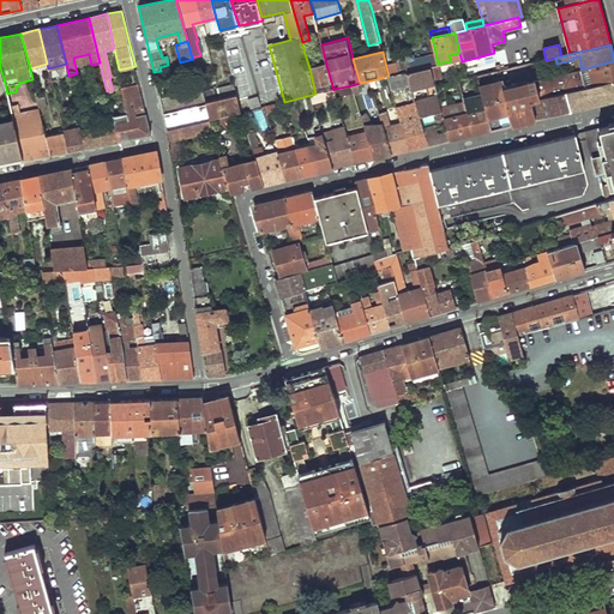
[(411,61),(414,70),(429,66),(431,66),(437,65),(438,64),(435,52),(431,53),(432,56),(411,61)]
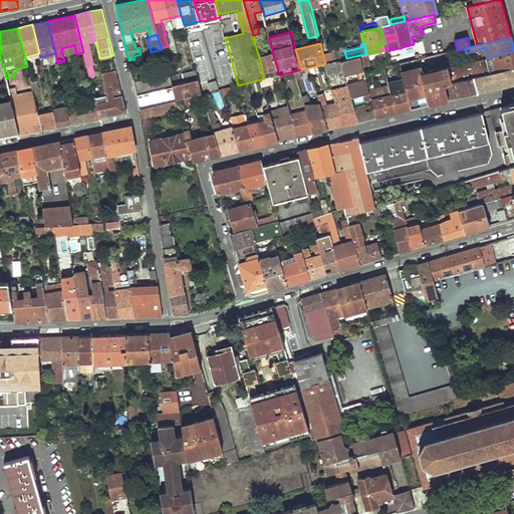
[(168,46),(161,48),(162,49),(164,57),(170,56),(168,46)]
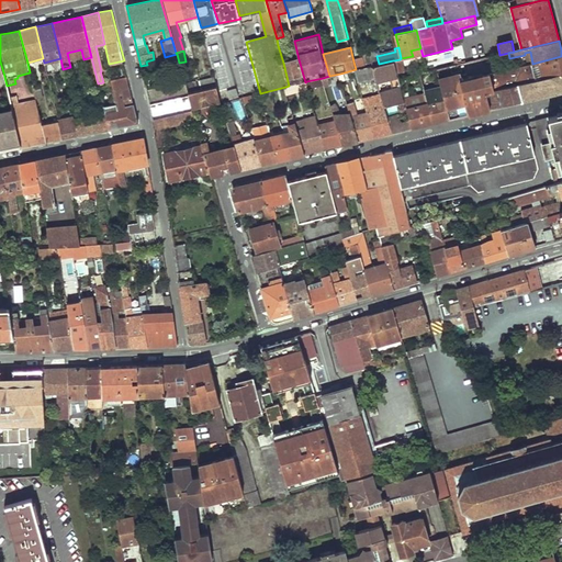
[(366,58),(367,67),(373,66),(379,64),(377,56),(369,57),(366,58)]
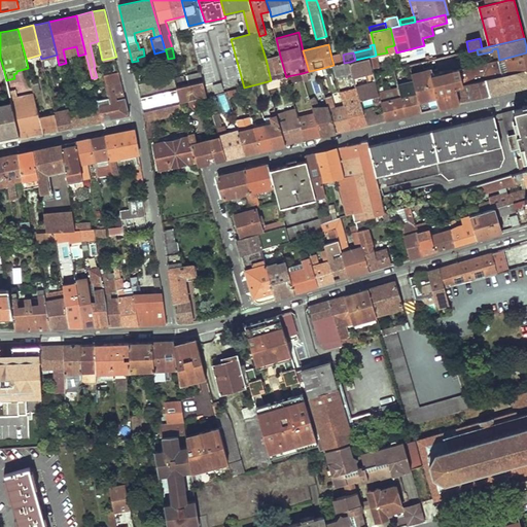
[(462,82),(487,77),(488,79),(526,69),(526,53),(499,60),(495,62),(459,71),(462,82)]
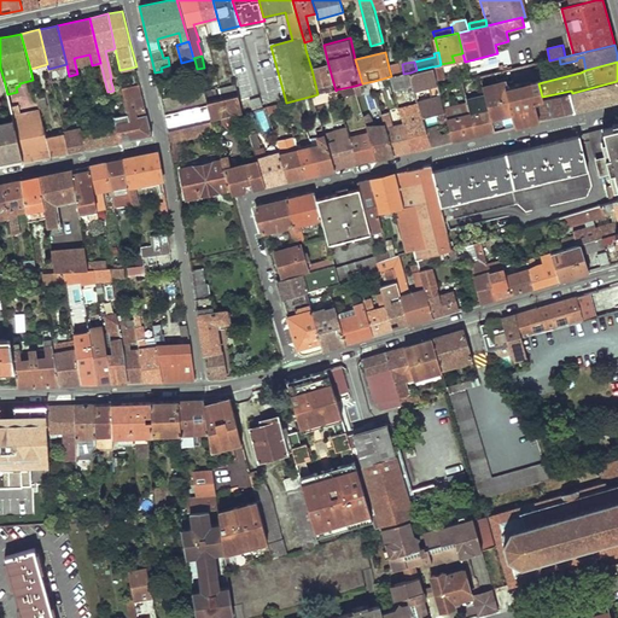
[(389,68),(391,76),(403,74),(402,64),(389,68)]
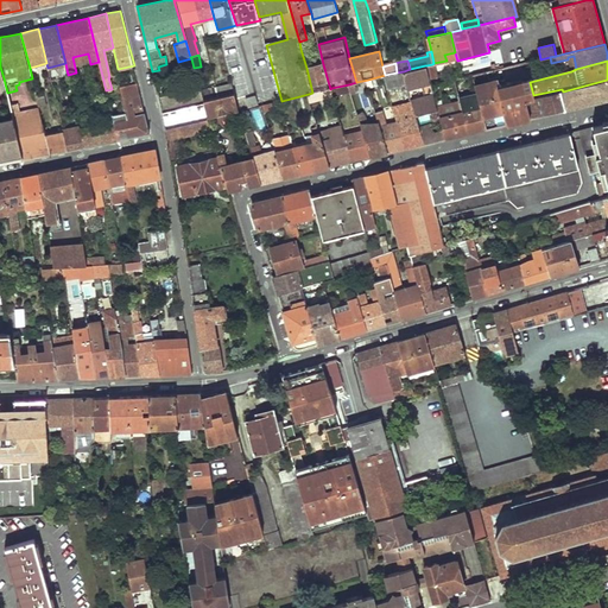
[(306,68),(312,93),(330,89),(323,64),(306,68)]
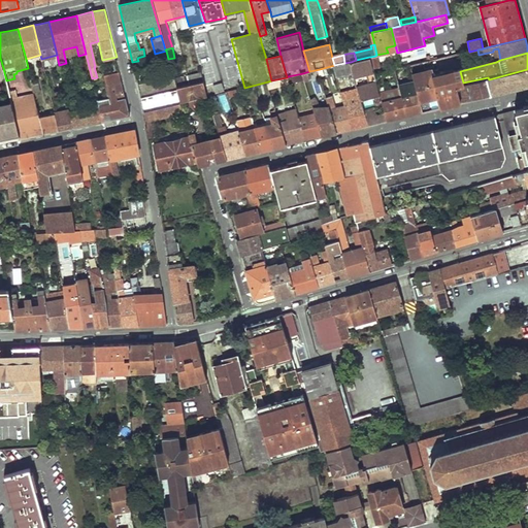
[(375,56),(370,57),(372,69),(378,67),(375,56)]
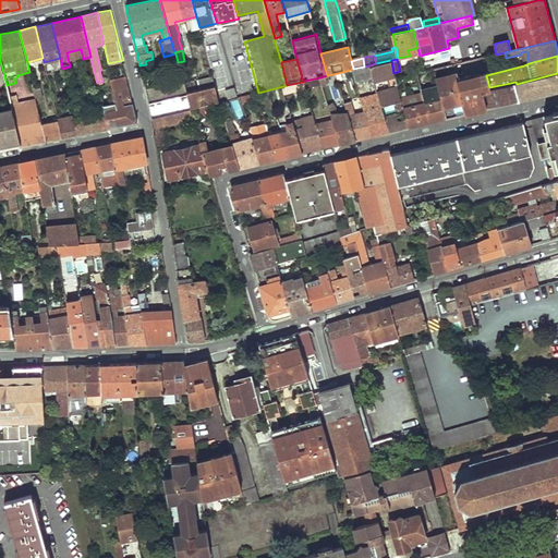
[(376,63),(371,65),(374,77),(375,82),(395,76),(393,73),(391,60),(390,60),(376,63)]
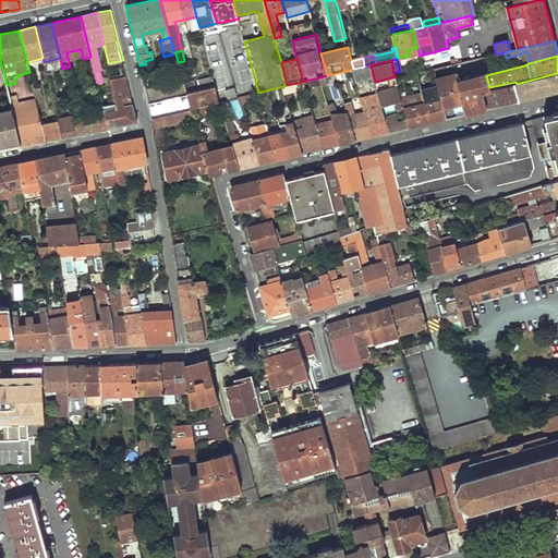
[(353,69),(356,82),(374,77),(371,65),(364,67),(353,69)]
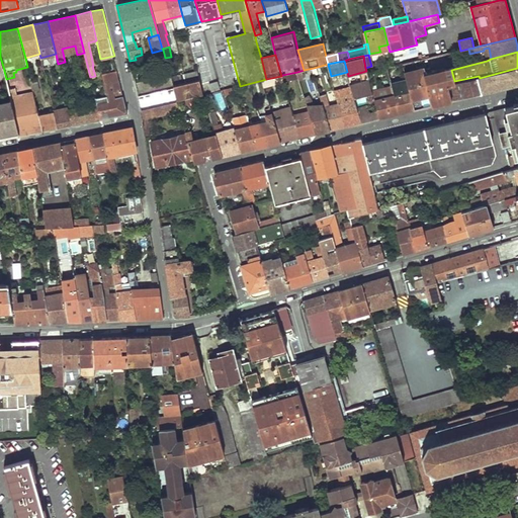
[(304,70),(297,72),(299,80),(316,75),(314,68),(304,70)]
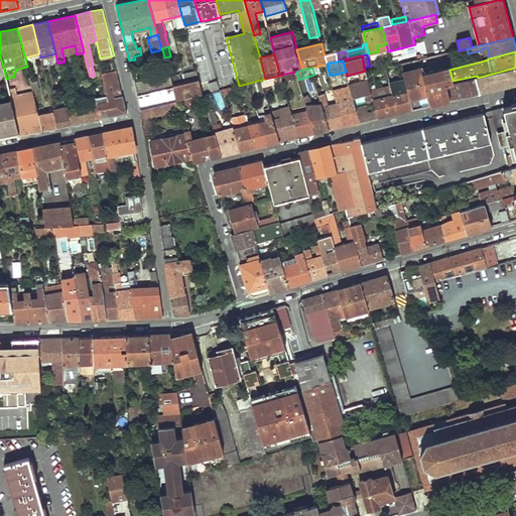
[(446,86),(449,100),(515,84),(515,68),(478,78),(446,86)]
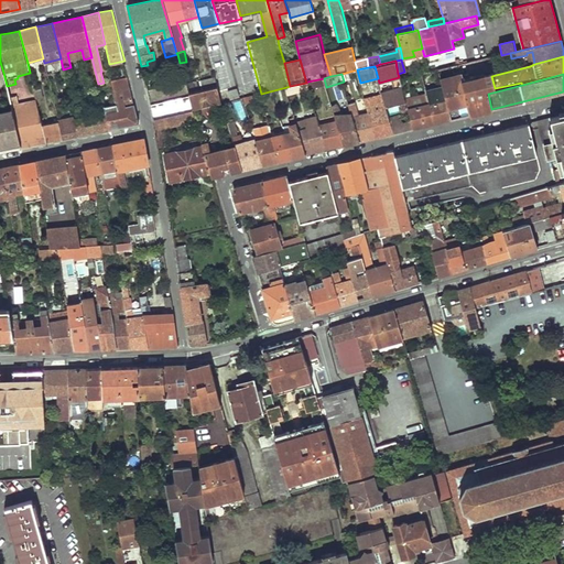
[(444,88),(452,119),(469,115),(461,84),(458,76),(442,80),(444,88)]
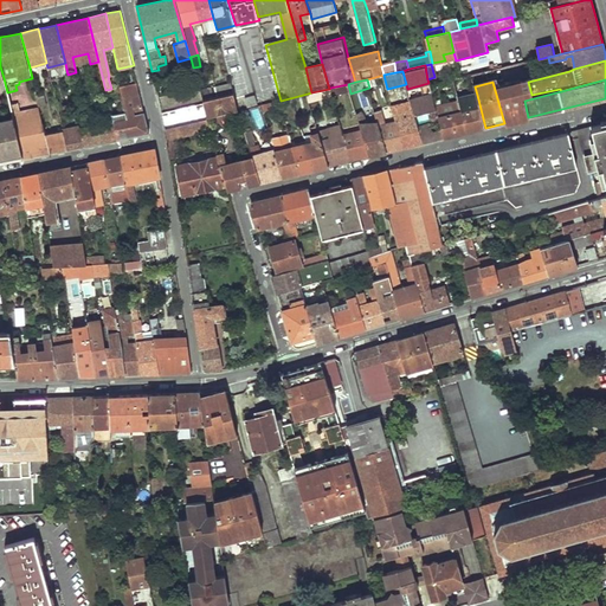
[(495,90),(504,123),(528,117),(524,101),(523,97),(532,95),(528,82),(495,90)]
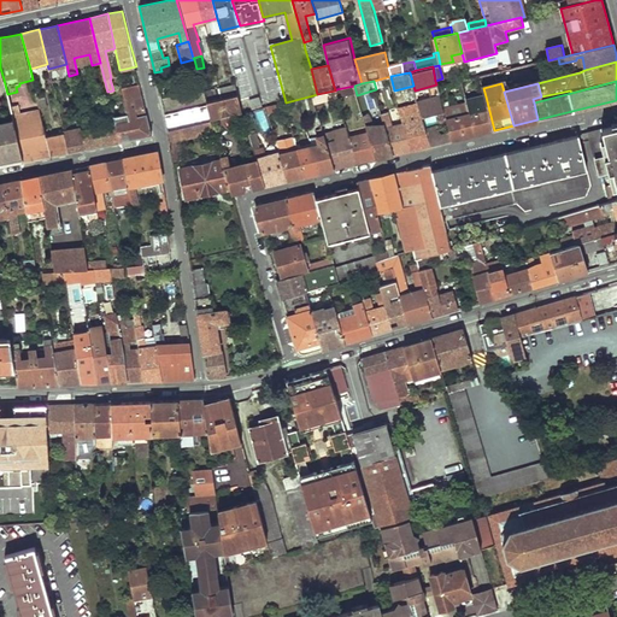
[(140,84),(121,88),(124,101),(144,98),(140,84)]
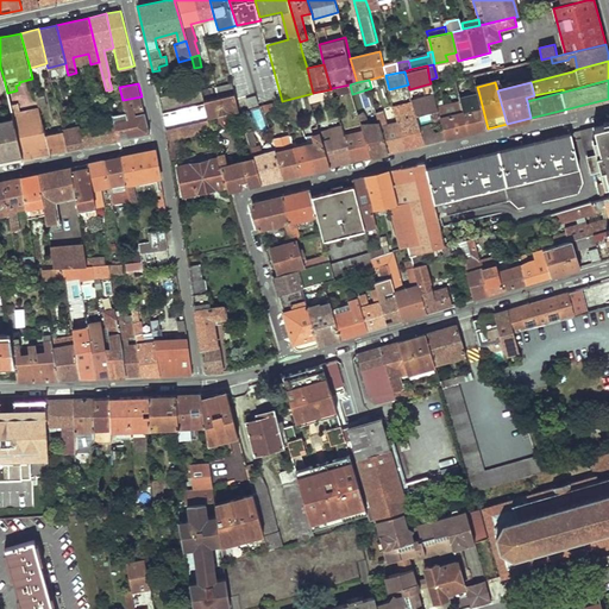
[(200,90),(203,101),(236,93),(233,83),(217,87),(200,90)]
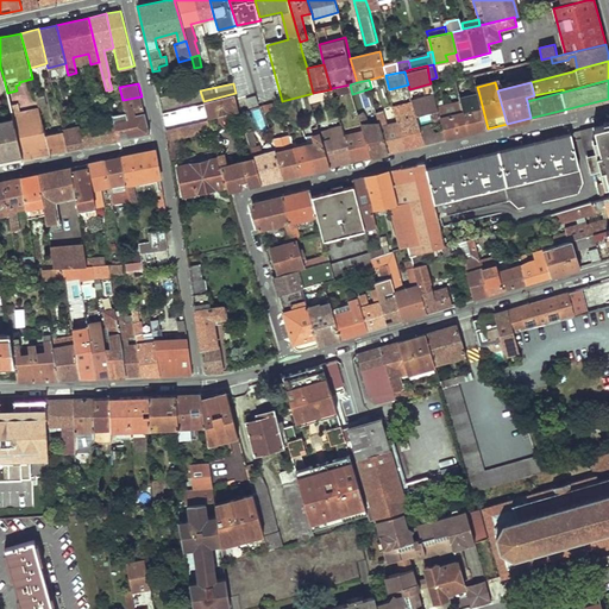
[(309,94),(312,102),(334,96),(332,88),(331,89),(313,93),(309,94)]
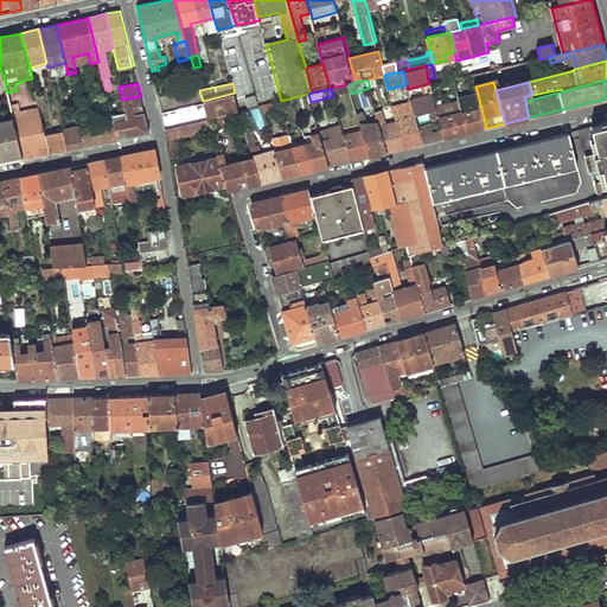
[(235,93),(203,101),(204,104),(208,116),(217,114),(229,110),(240,108),(235,93)]
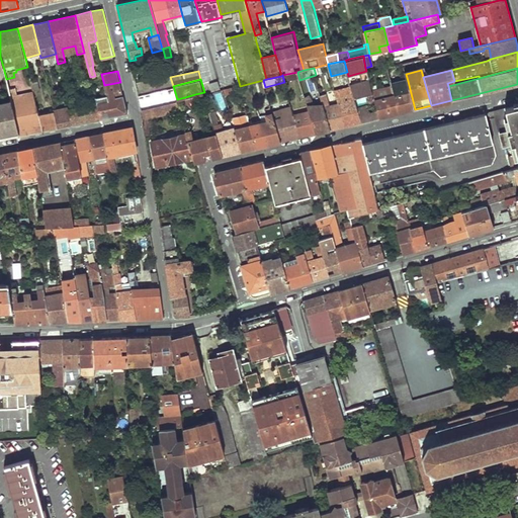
[(368,79),(350,84),(353,98),(372,94),(371,90),(368,79)]
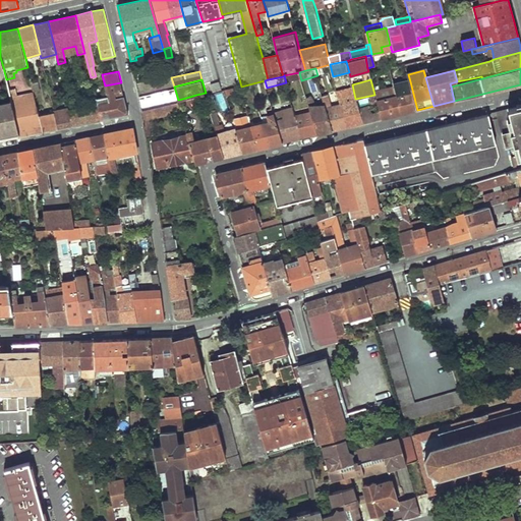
[(38,80),(32,82),(34,92),(34,93),(40,92),(38,80)]
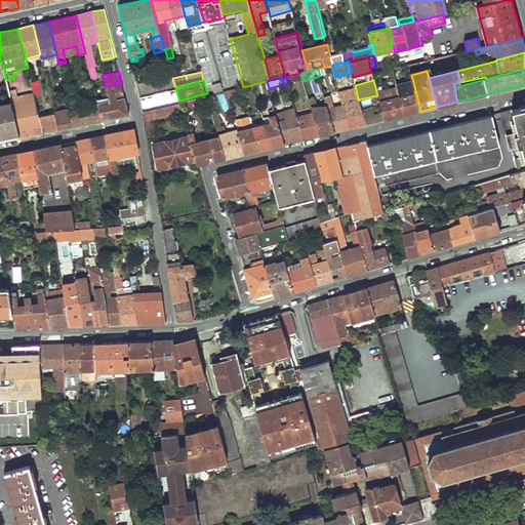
[(397,86),(376,91),(377,95),(380,106),(384,120),(420,111),(413,82),(397,86)]
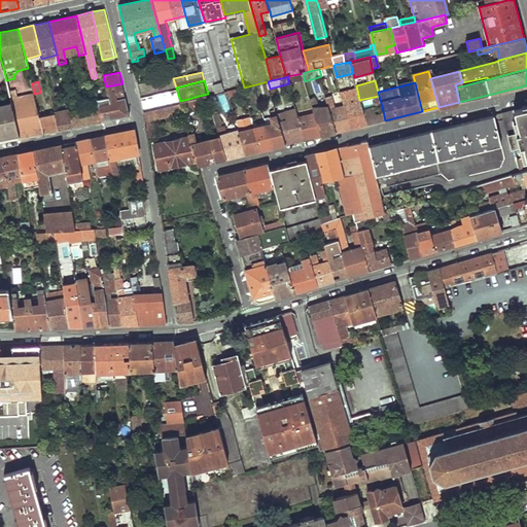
[(98,105),(102,120),(115,117),(130,114),(123,83),(106,86),(109,97),(97,100),(98,105)]
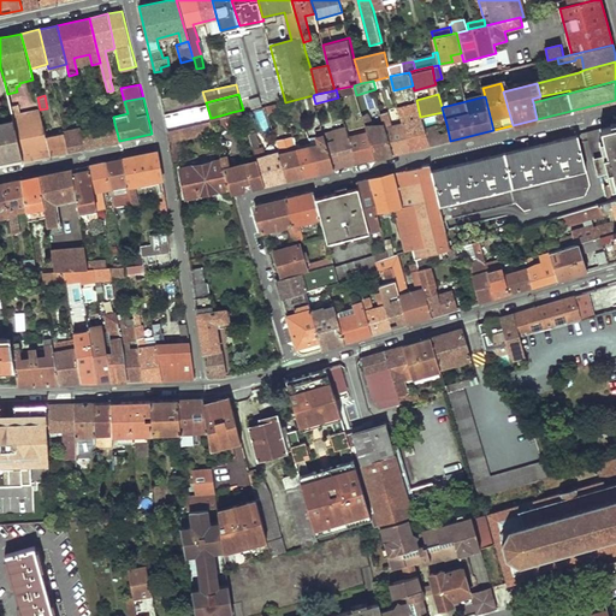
[(402,124),(409,150),(427,146),(424,129),(420,117),(416,100),(416,98),(408,101),(409,106),(398,108),(402,124)]
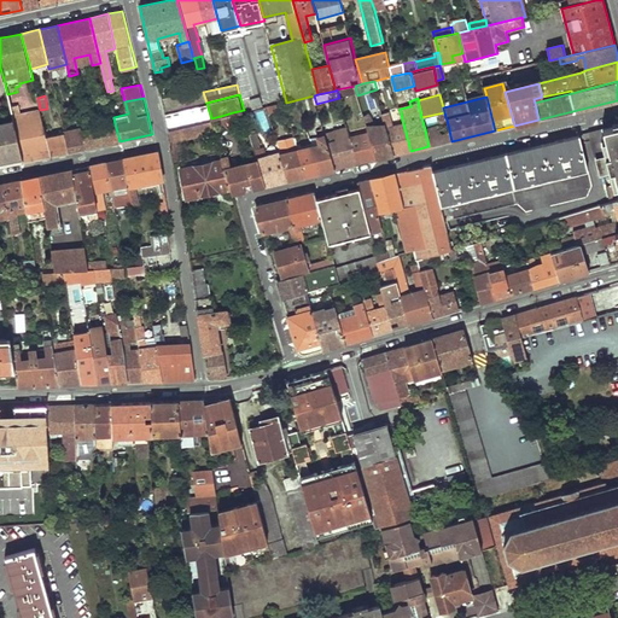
[(164,117),(168,132),(211,121),(211,118),(208,106),(164,117)]
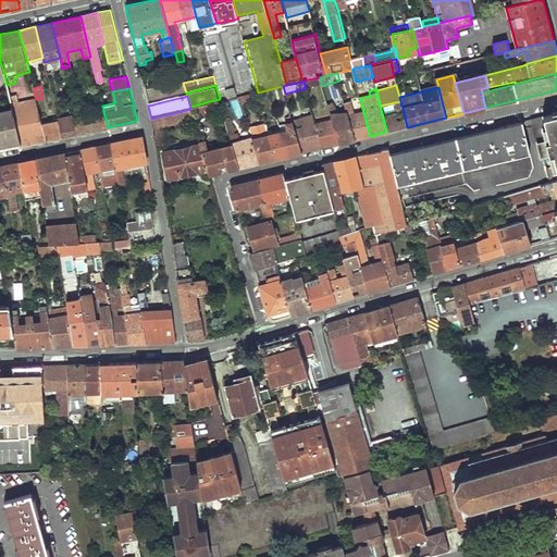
[(21,140),(22,145),(33,143),(46,140),(42,124),(36,99),(36,98),(15,102),(14,98),(10,99),(12,108),(21,140)]
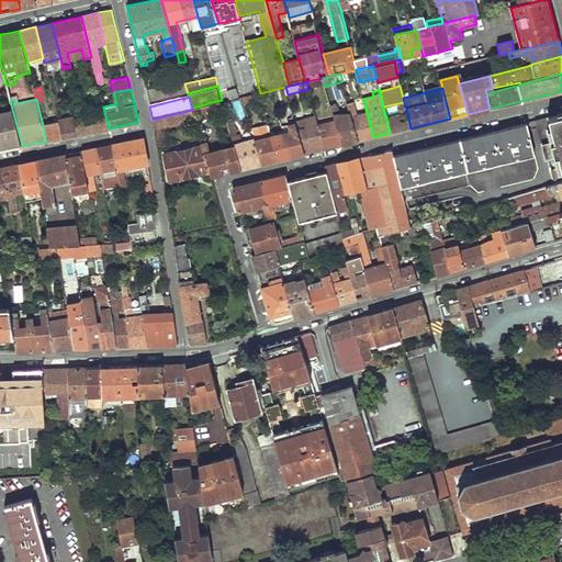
[(240,99),(233,101),(238,121),(246,117),(240,99)]
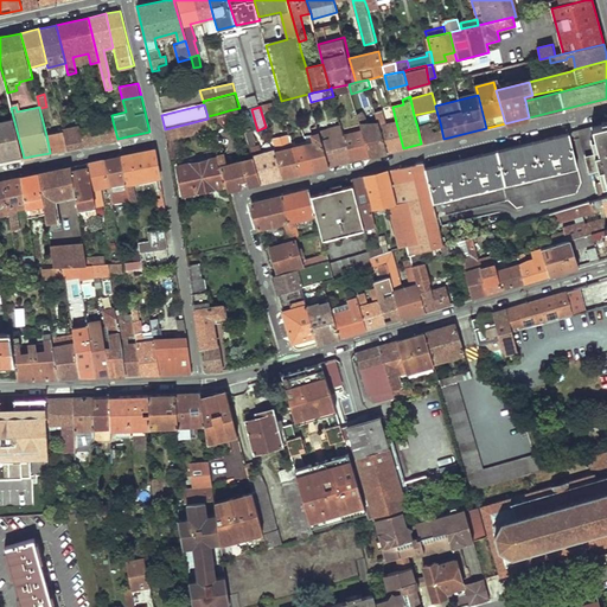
[(378,123),(387,152),(403,148),(396,122),(387,125),(383,109),(376,112),(378,123)]
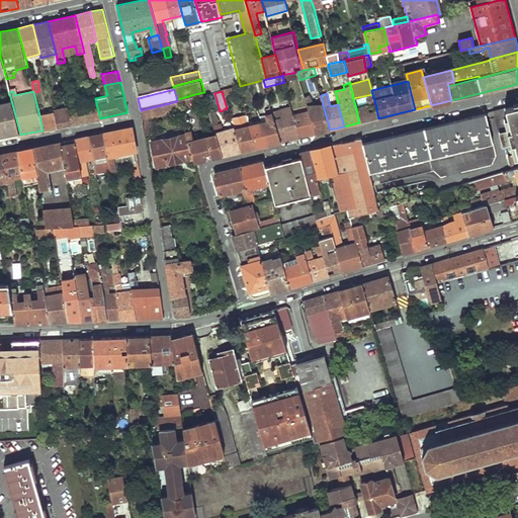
[(305,97),(314,134),(330,130),(323,105),(315,106),(310,96),(305,97)]
